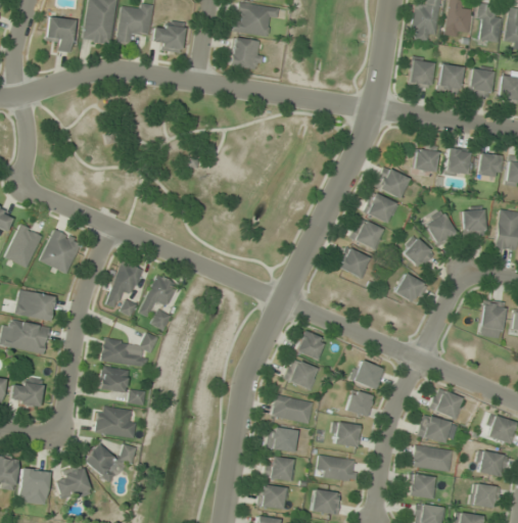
[(89,0),(85,42),(113,45),(118,0),(89,0)]
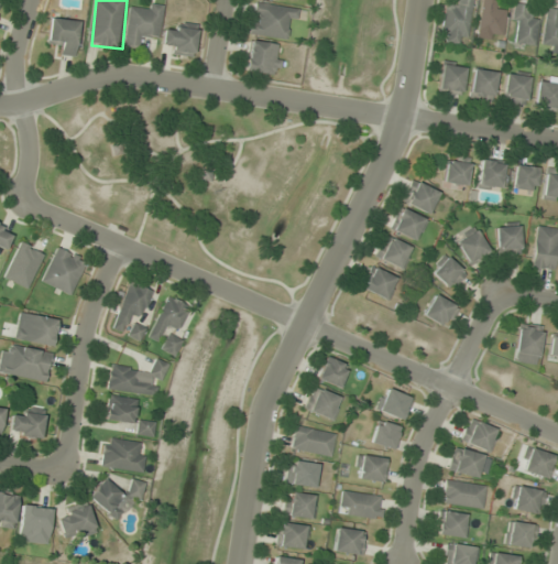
[(445,41),(470,44),(476,0),(461,0),(461,6),(450,3),(445,41)]
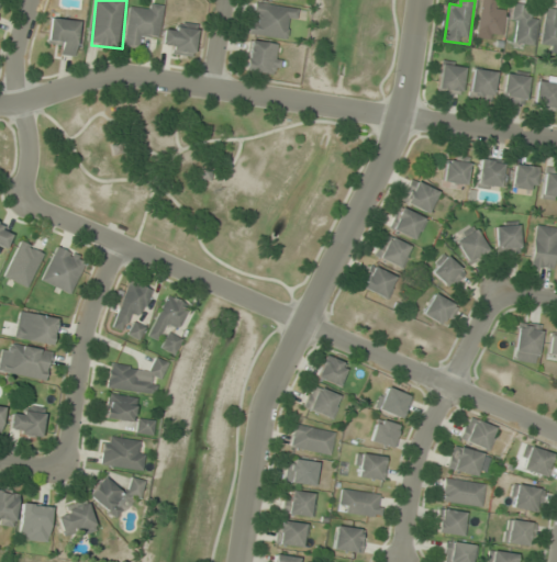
[(486,0),(481,32),(505,35),(509,12),(498,10),(499,0),(498,0),(486,0)]
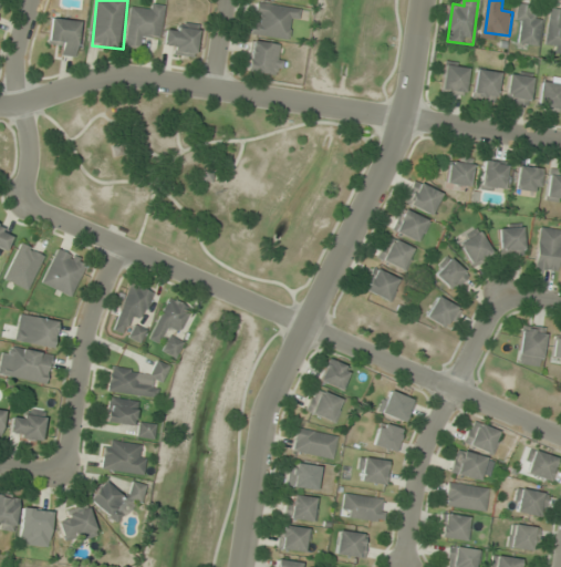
[(163,41),(168,6),(144,2),(144,9),(133,8),(128,48),(141,49),(142,38),(163,41)]
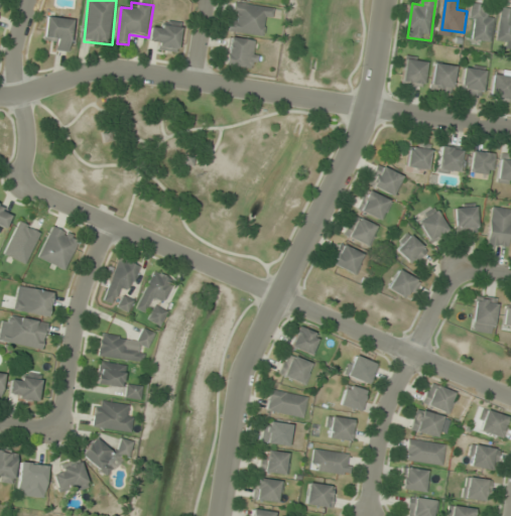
[(268,17),(275,18),(276,7),(236,2),(232,31),(265,36),(268,17)]
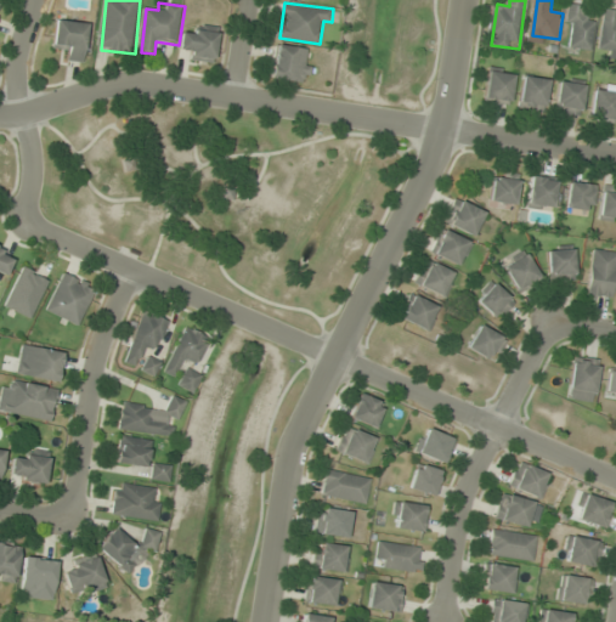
[(589,3),(570,5),(574,49),(598,47),(597,17),(591,18),(589,3)]
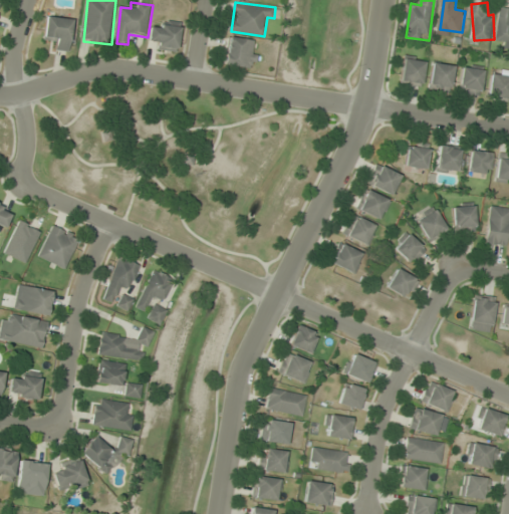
[(508,8),(502,7),(497,46),(508,47),(508,8)]
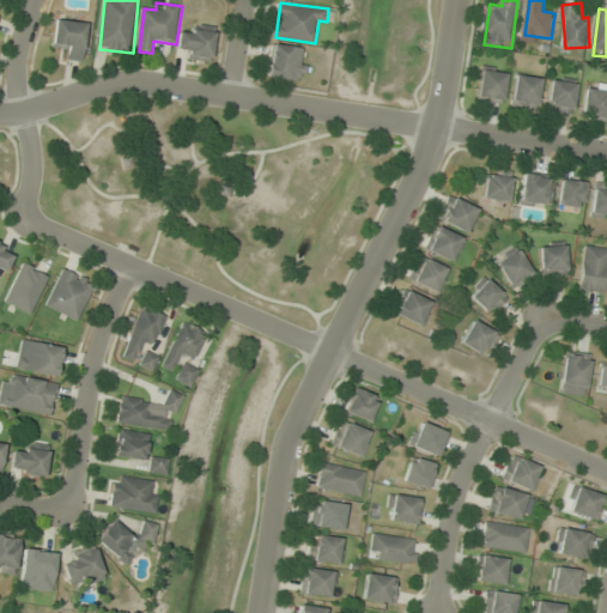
[(86,61),(90,23),(59,20),(56,46),(68,47),(67,60),(86,61)]
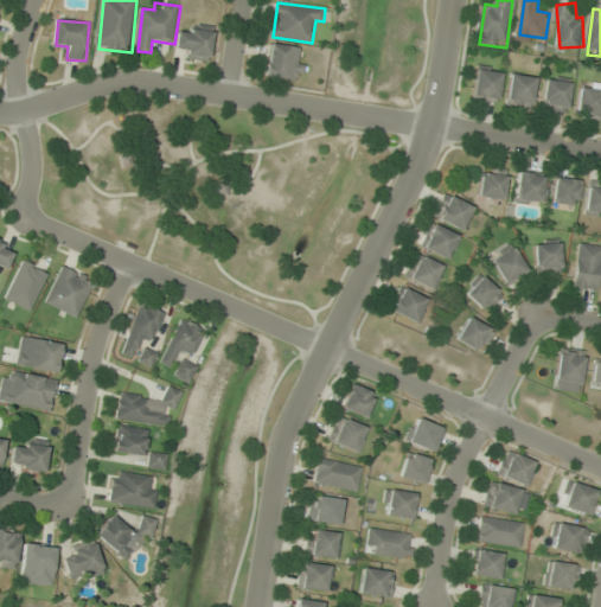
[(203,63),(219,37),(198,23),(190,36),(185,33),(178,45),(190,52),(190,53),(203,63)]
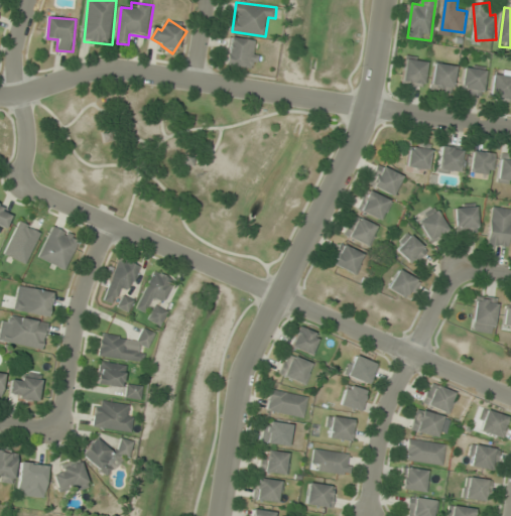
[(261,42),(233,37),(227,66),(256,71),(261,42)]
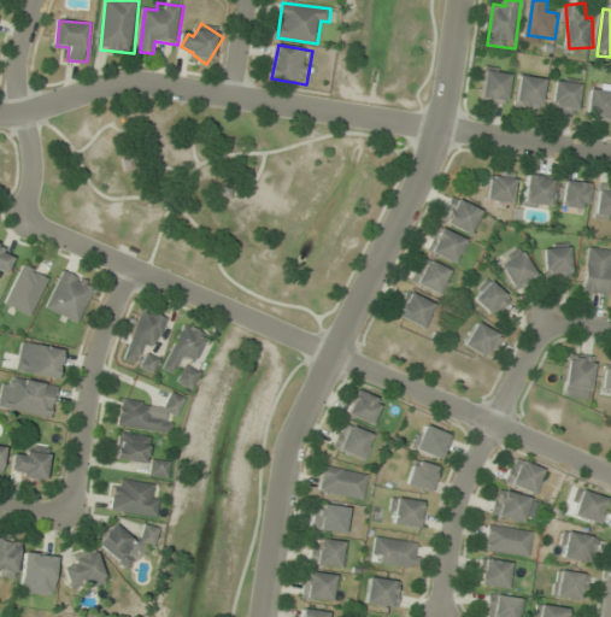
[(509,104),(512,74),(487,71),(483,100),(509,104)]
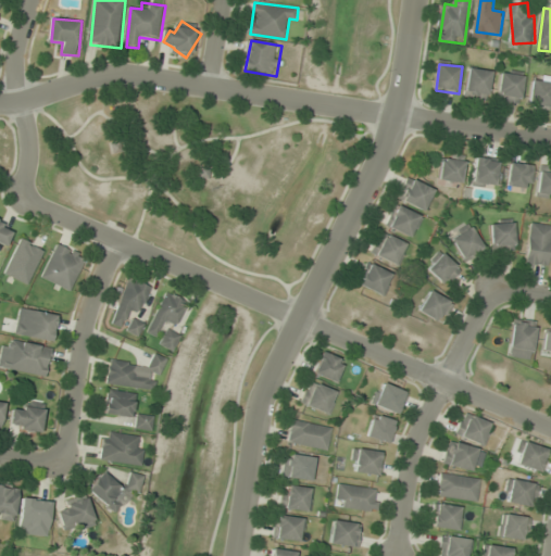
[(488,101),(495,73),(472,67),(466,97),(488,101)]
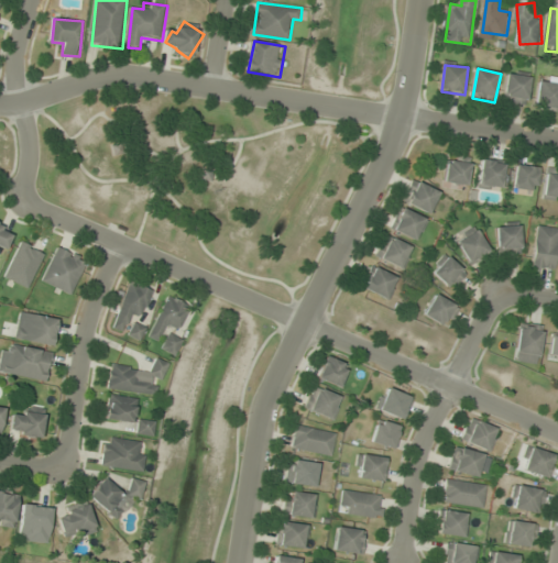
[(505,102),(527,106),(533,77),(510,74),(505,102)]
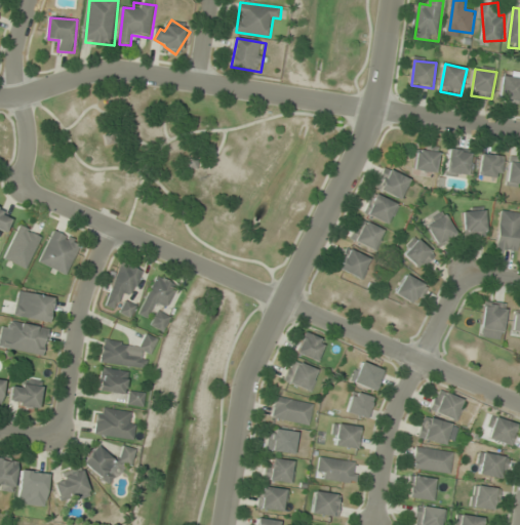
[(519,72),(506,71),(502,101),(519,104),(519,72)]
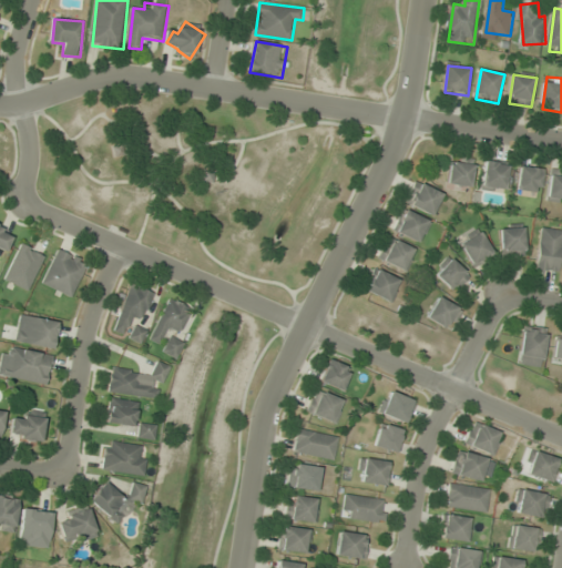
[(473,186),(476,162),(453,160),(450,184),(473,186)]
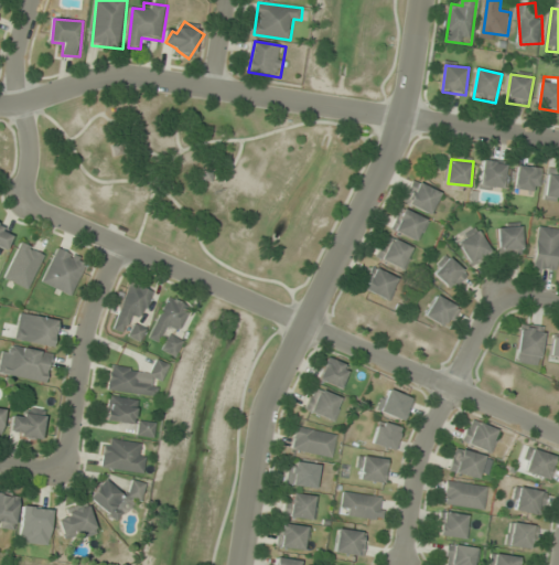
[(505,191),(509,163),(485,160),(481,188),(505,191)]
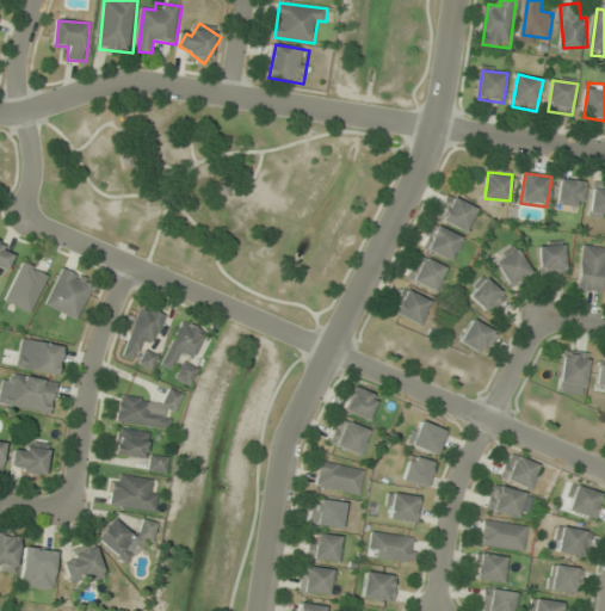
[(557,205),(582,209),(587,181),(562,178),(557,205)]
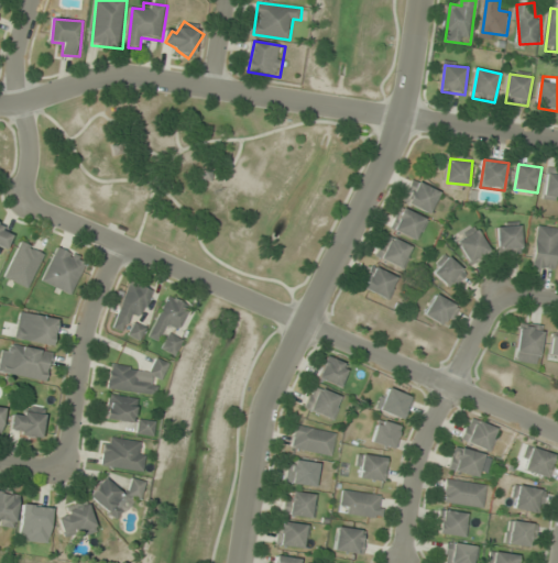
[(557,169),(548,169),(548,201),(557,200),(557,169)]
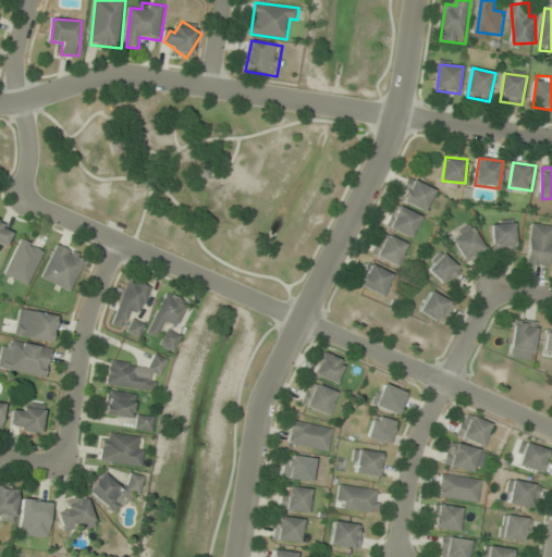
[(401,200),(427,211),(437,189),(411,177),(401,200)]
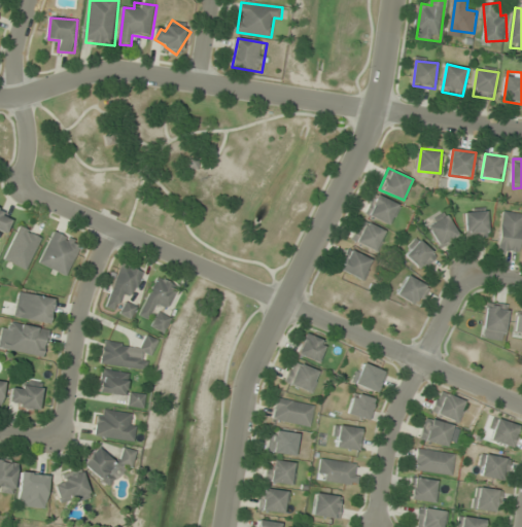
[(403,206),(380,195),(370,214),(392,225),(403,206)]
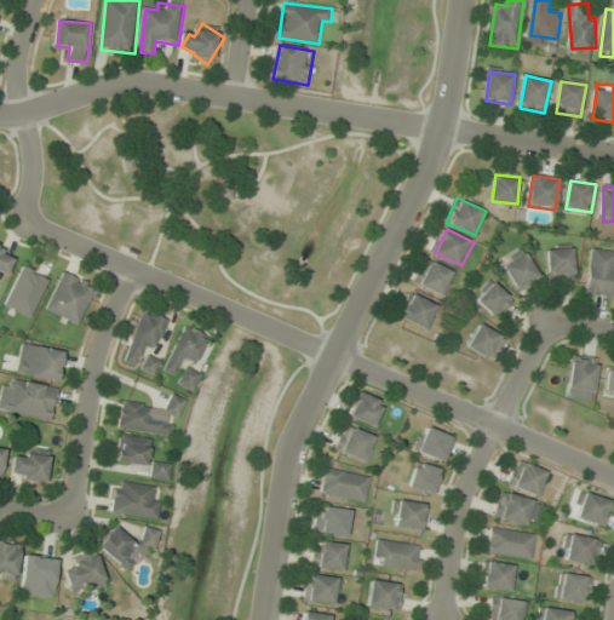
[(18,253),(0,246),(0,271),(9,275),(18,253)]
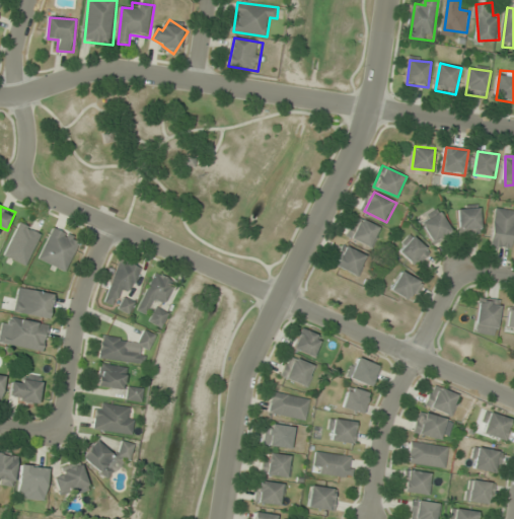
[(483,209),(460,209),(460,234),(483,234),(483,209)]
